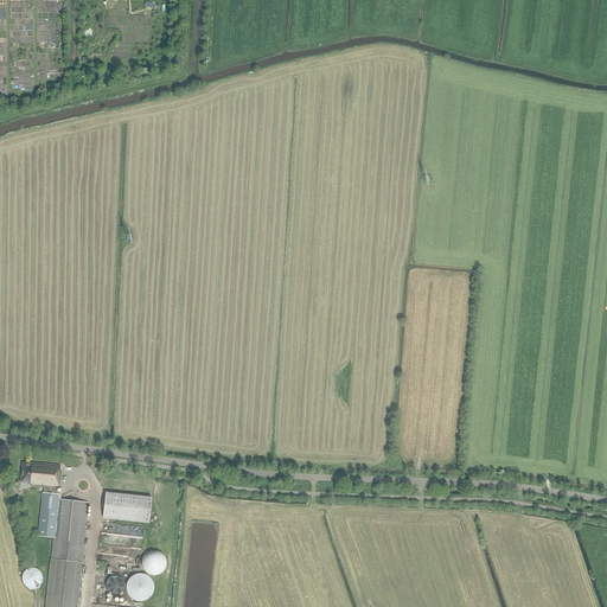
[(59,472),(61,466),(31,464),(31,465),(23,464),(20,484),(29,485),(29,486),(44,487),(45,487),(58,489),(61,472),(59,472)]
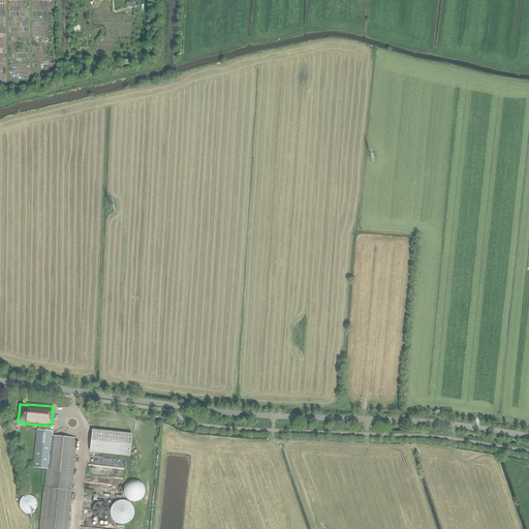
[(39,425),(38,425),(38,426),(34,467),(47,469),(39,528),(66,528),(75,438),(53,436),(54,427),(52,426),(51,426),(39,425)]
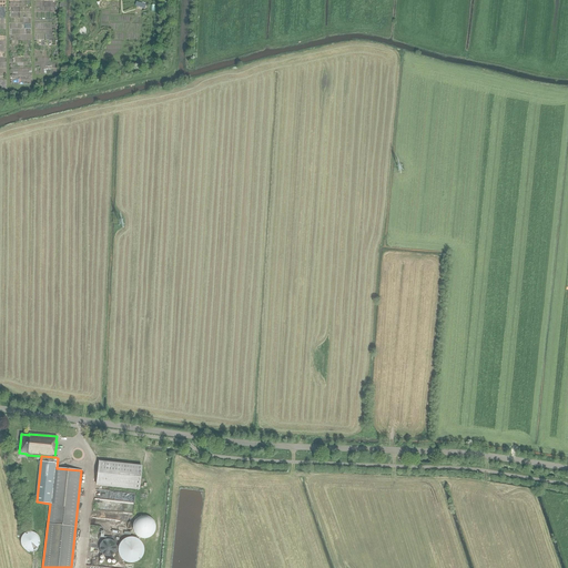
[(95,485),(139,489),(141,467),(99,463),(95,485)]
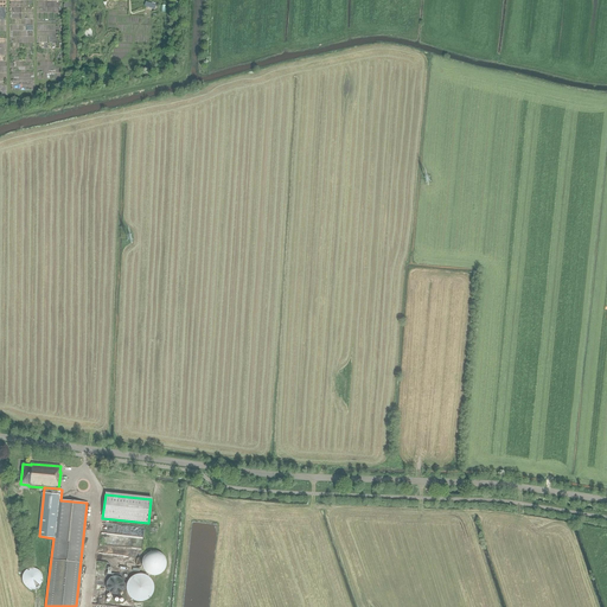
[(142,558),(142,562),(142,564),(142,566),(144,568),(144,570),(145,572),(147,573),(148,574),(151,575),(153,575),(155,575),(158,575),(160,574),(161,573),(164,572),(165,569),(166,568),(166,566),(166,563),(166,562),(166,560),(165,557),(164,556),(161,554),(160,553),(158,551),(155,551),(153,551),(151,553),(147,553),(146,555),(144,556),(142,558)]
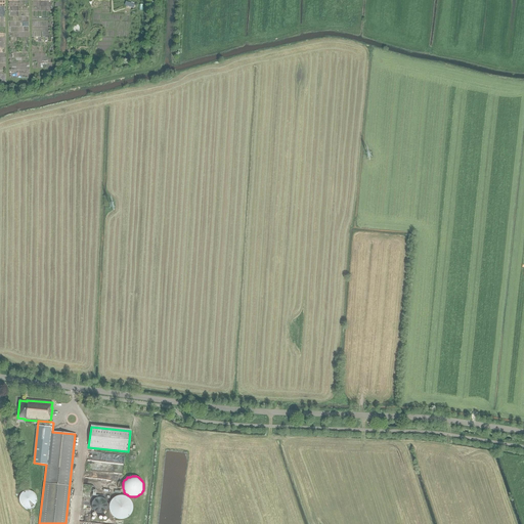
[(28,508),(29,508),(31,508),(33,507),(34,506),(35,504),(36,503),(36,500),(36,499),(36,497),(36,496),(35,494),(34,493),(33,492),(31,491),(29,490),(28,490),(26,490),(25,491),(23,492),(22,493),(20,494),(19,496),(18,497),(18,499),(18,500),(19,503),(20,504),(22,506),(23,507),(25,508),(26,508),(28,508)]
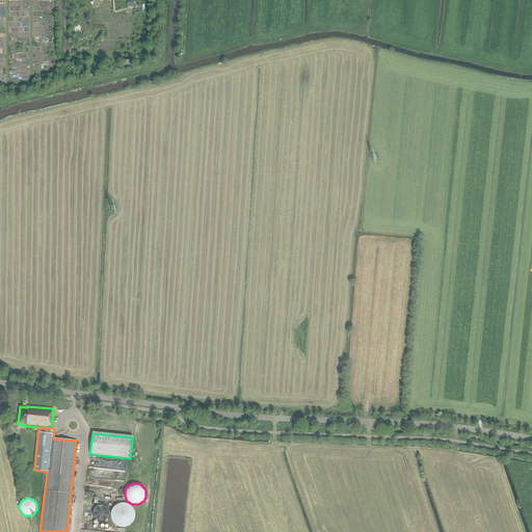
[(122,528),(124,528),(126,527),(129,526),(130,524),(132,522),(133,521),(133,519),(133,515),(133,513),(133,511),(132,509),(130,507),(129,506),(126,504),(124,504),(122,503),(118,504),(116,504),(114,506),(112,507),(111,509),(110,511),(109,513),(109,515),(109,519),(110,521),(111,522),(112,524),(114,526),(116,527),(118,528),(122,528)]
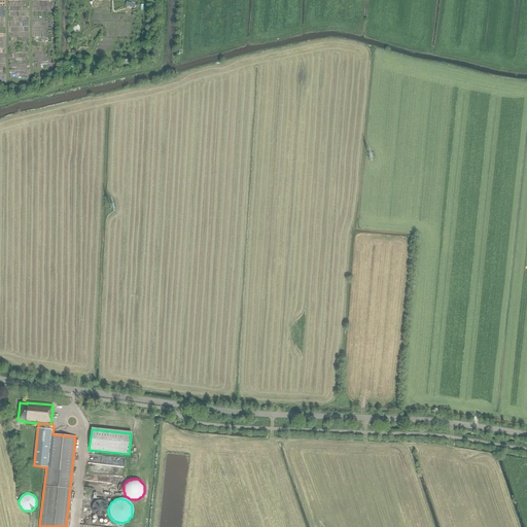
[(99,517),(100,516),(102,516),(103,515),(104,514),(105,513),(106,512),(106,510),(107,508),(106,506),(106,505),(105,503),(104,502),(103,501),(102,501),(100,500),(99,500),(97,500),(96,501),(95,501),(93,502),(92,503),(92,505),(91,506),(91,508),(91,510),(92,512),(92,513),(93,514),(95,515),(96,516),(97,516),(99,517)]
